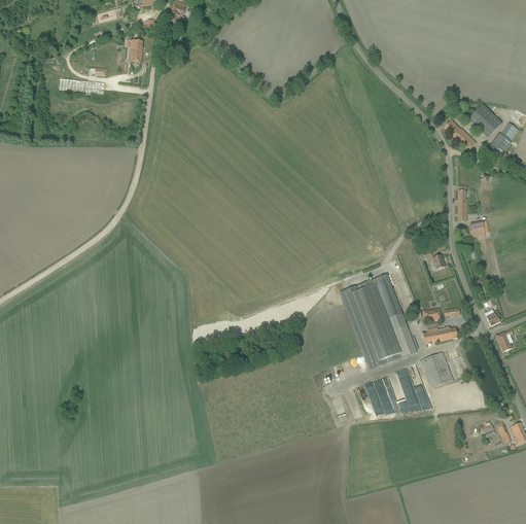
[(168,19),(173,20),(180,23),(182,19),(179,18),(180,13),(184,14),(187,5),(175,0),(168,19)]
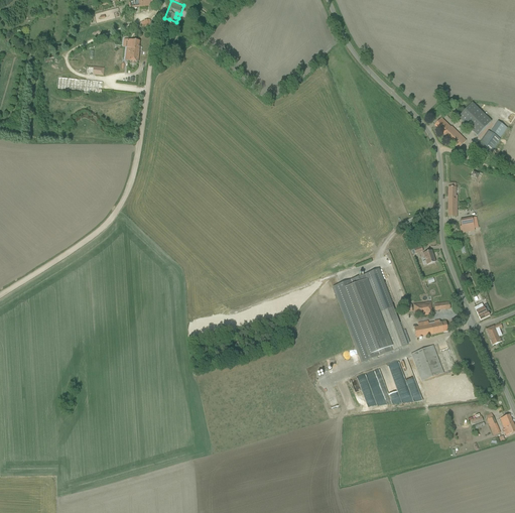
[(141,38),(129,37),(128,44),(126,57),(139,59),(140,47),(139,47),(140,45),(141,38)]
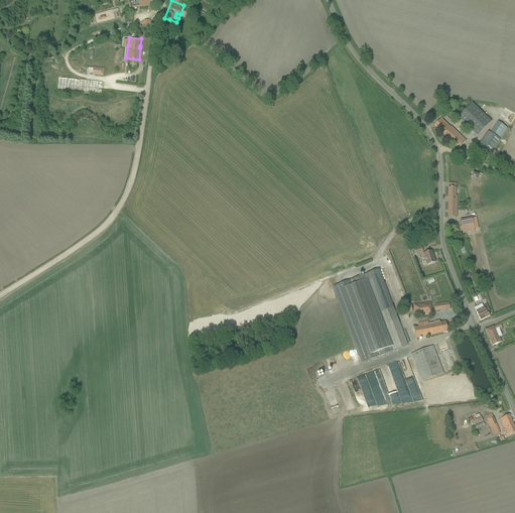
[(103,80),(58,75),(57,88),(102,92),(103,80)]
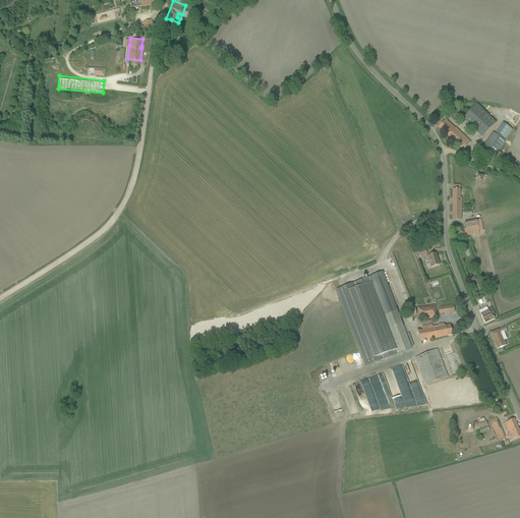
[(482,134),(497,120),(477,101),(463,116),(482,134)]
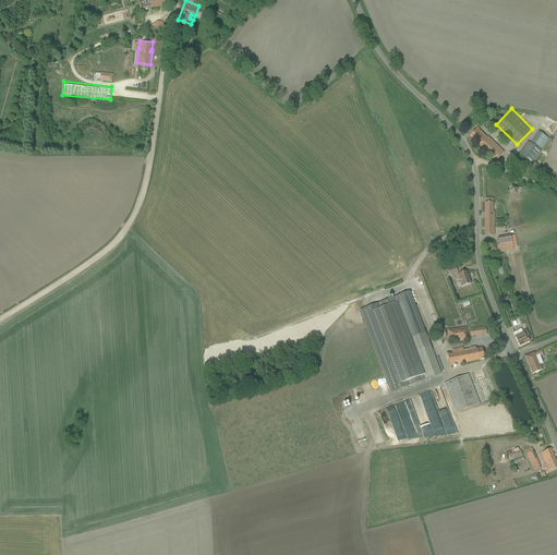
[(477,125),(474,129),(471,132),(497,158),(505,149),(488,134),(488,135),(477,125)]
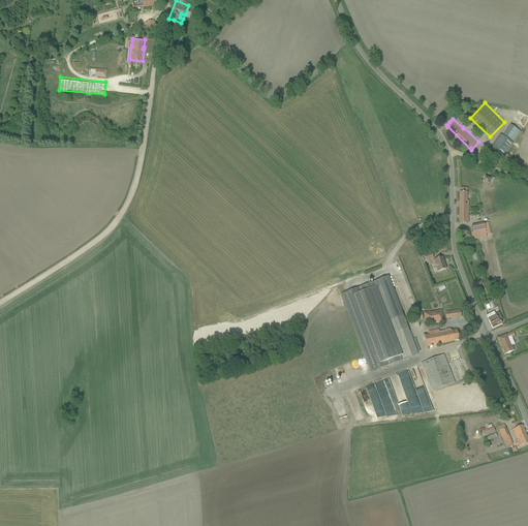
[(510,122),(503,132),(514,138),(521,128),(510,122)]
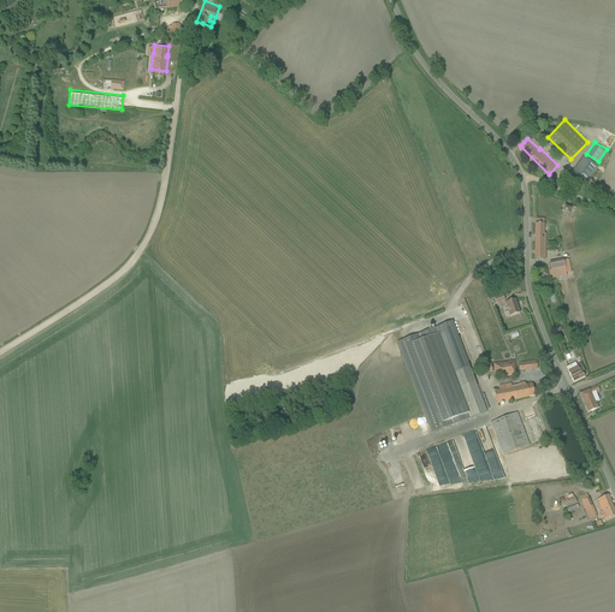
[(586,154),(584,153),(569,172),(585,183),(598,164),(597,162),(586,154)]
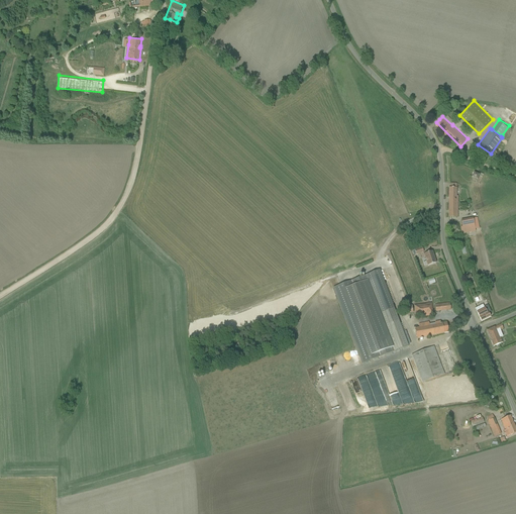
[(449,215),(454,215),(458,215),(459,194),(457,193),(457,185),(450,185),(449,215)]
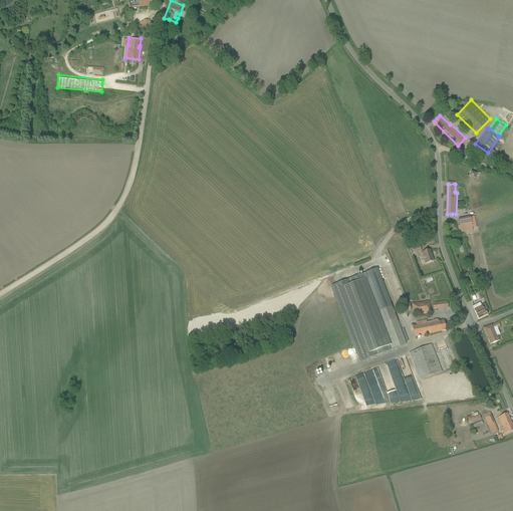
[(471,215),(465,216),(460,217),(462,227),(466,226),(467,228),(473,227),(473,224),(477,224),(475,214),(471,215)]
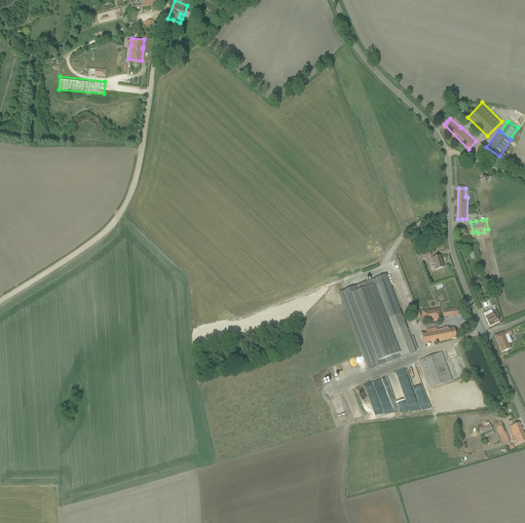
[(445,265),(441,253),(433,256),(437,267),(445,265)]
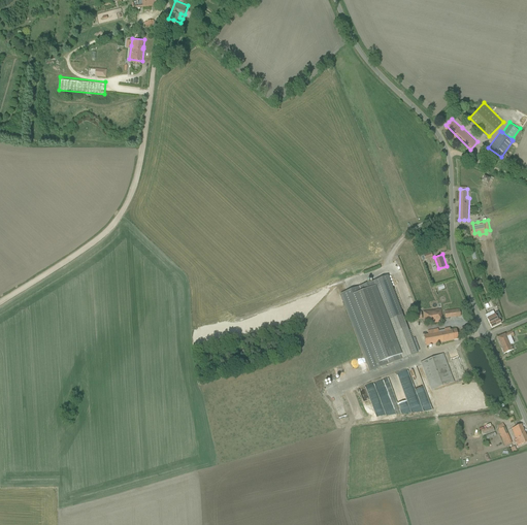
[(371,368),(419,351),(389,273),(342,291),(371,368)]
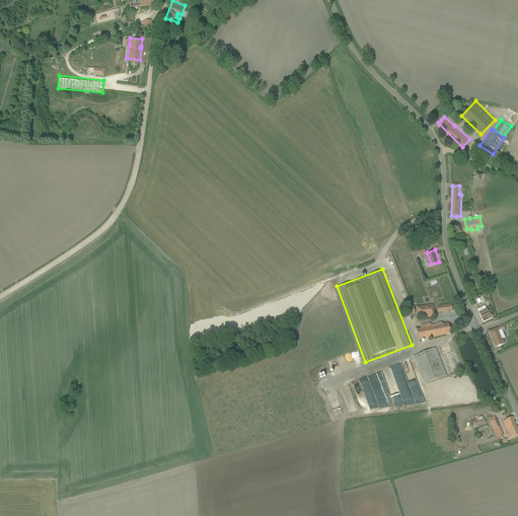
[(419,316),(436,314),(434,301),(417,303),(419,316)]
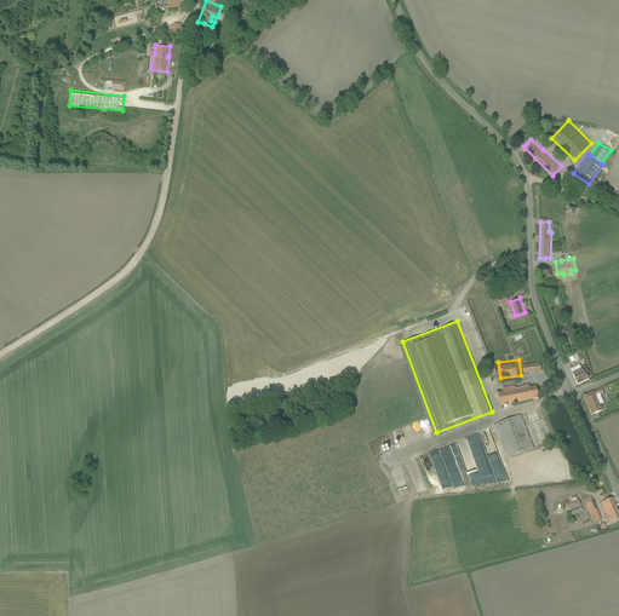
[(523,362),(525,370),(542,368),(540,360),(523,362)]
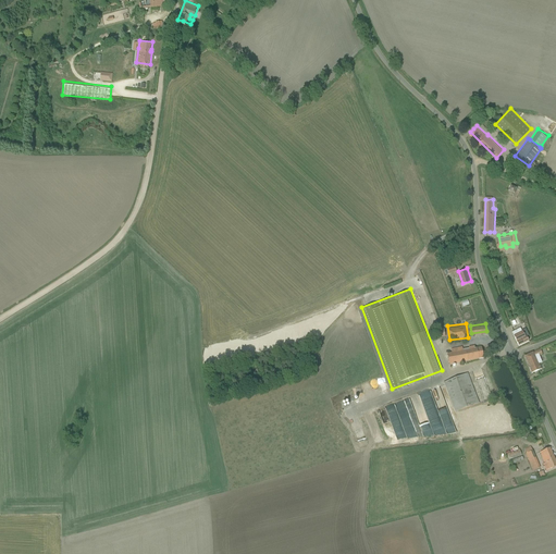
[(445,325),(435,328),(436,335),(446,334),(445,325)]
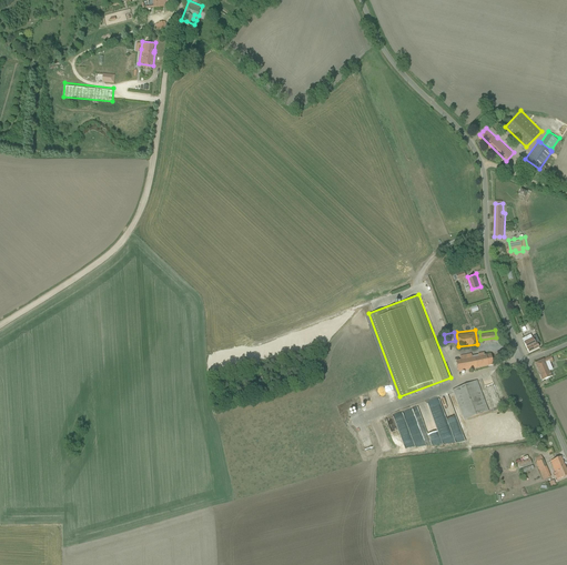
[(532,332),(528,333),(523,336),(530,350),(540,345),(538,342),(540,341),(537,334),(534,335),(532,332)]
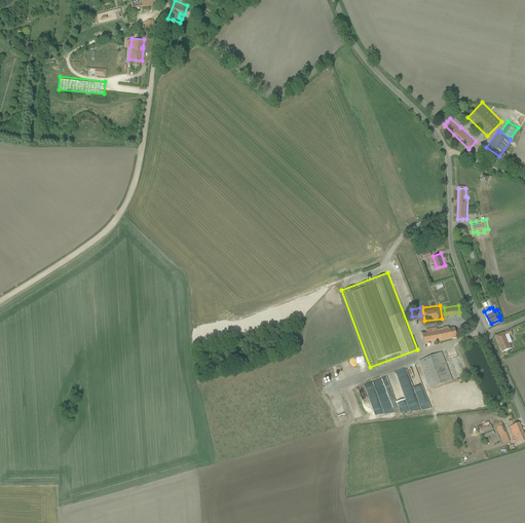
[(438,325),(433,326),(427,327),(427,331),(423,331),(425,341),(457,335),(455,325),(449,326),(449,324),(444,325),(444,328),(438,329),(438,325)]
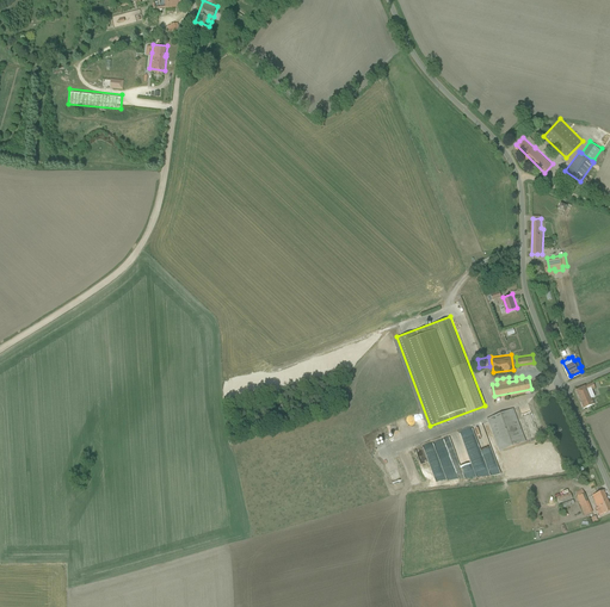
[(596,385),(593,379),(578,386),(577,388),(584,406),(585,406),(596,401),(593,396),(596,395),(592,386),(596,385)]
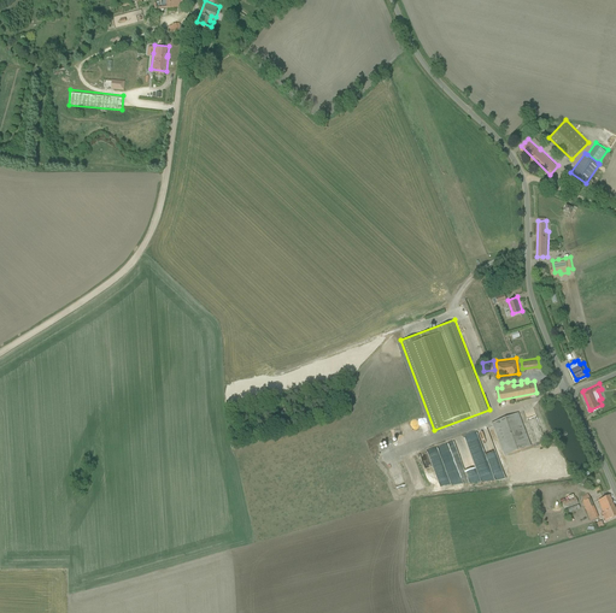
[(520,410),(493,419),(505,453),(532,442),(520,410)]
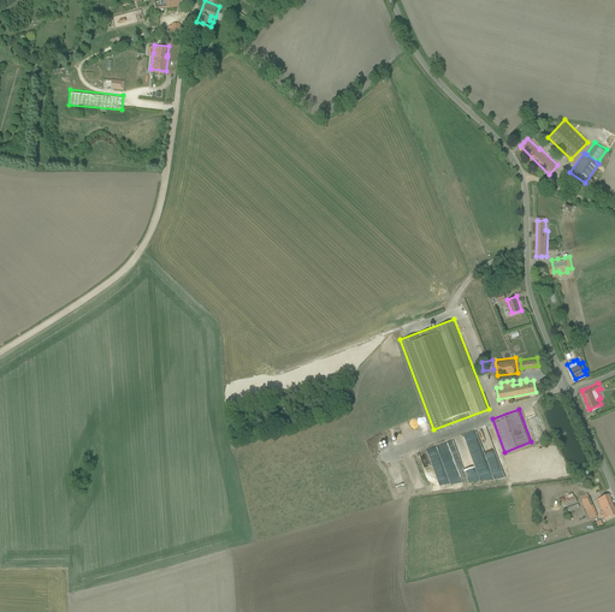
[(527,417),(533,435),(539,433),(532,415),(527,417)]
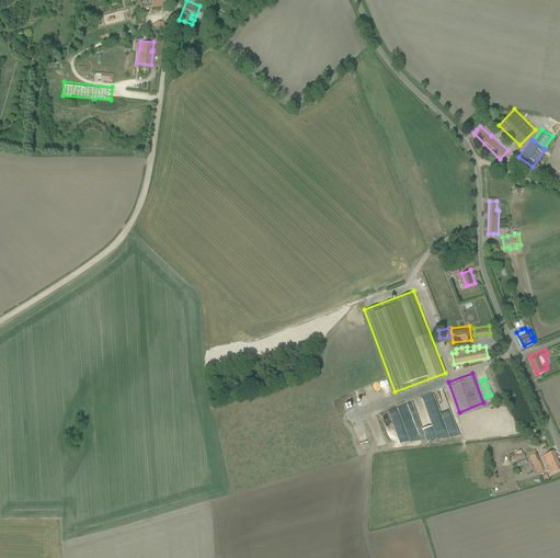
[(410,443),(455,428),(441,386),(432,388),(442,417),(430,421),(424,405),(413,408),(410,398),(397,402),(410,443)]
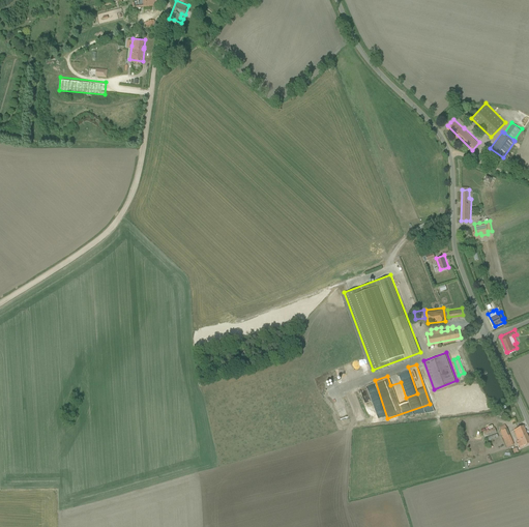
[(353,367),(354,374),(361,372),(359,366),(353,367)]
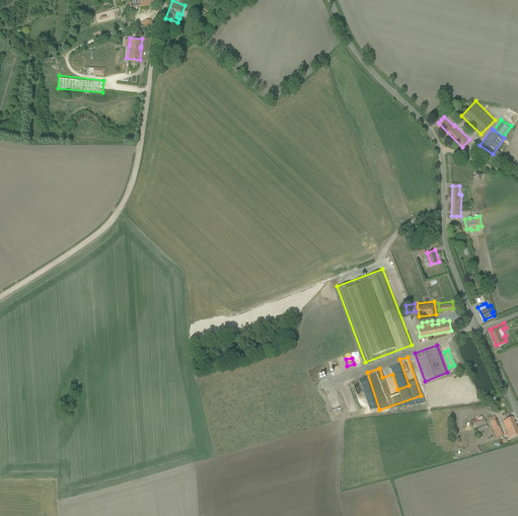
[(357,375),(360,385),(366,383),(363,373),(357,375)]
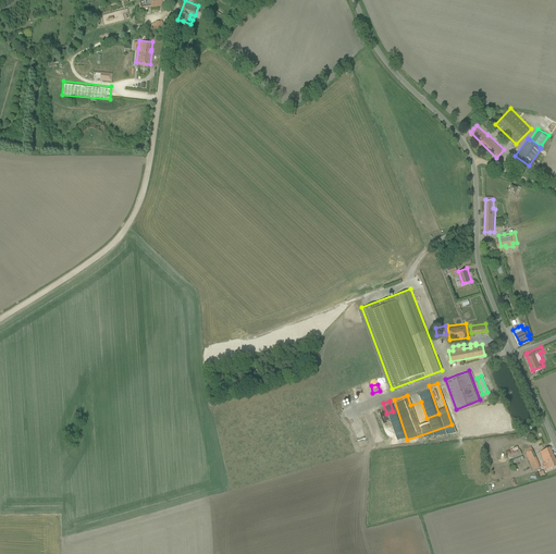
[(490,439),(495,467),(501,466),(499,459),(504,458),(503,452),(497,453),(494,438),(490,439)]
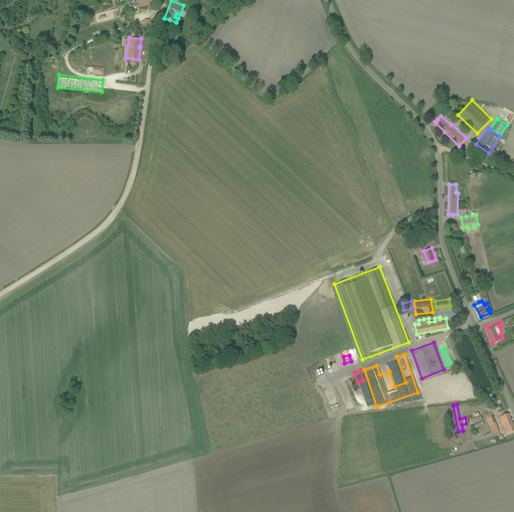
[(486,413),(484,414),(486,419),(488,418),(494,433),(500,430),(492,409),(485,412),(486,413)]
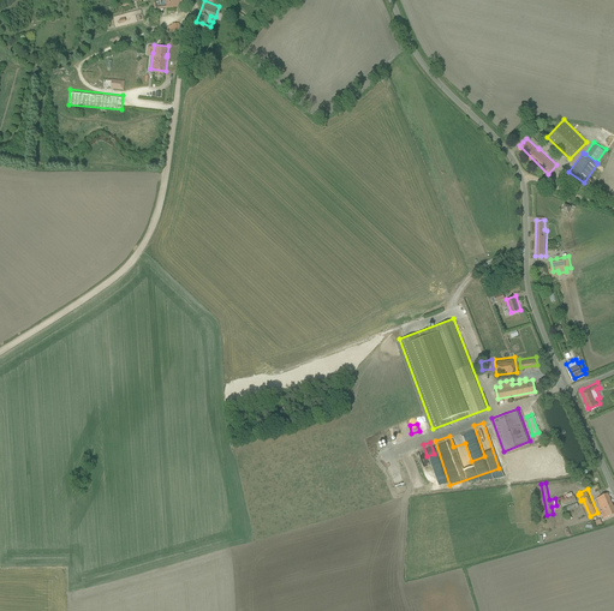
[(604,516),(613,511),(613,503),(608,491),(597,496),(602,508),(601,508),(604,516)]
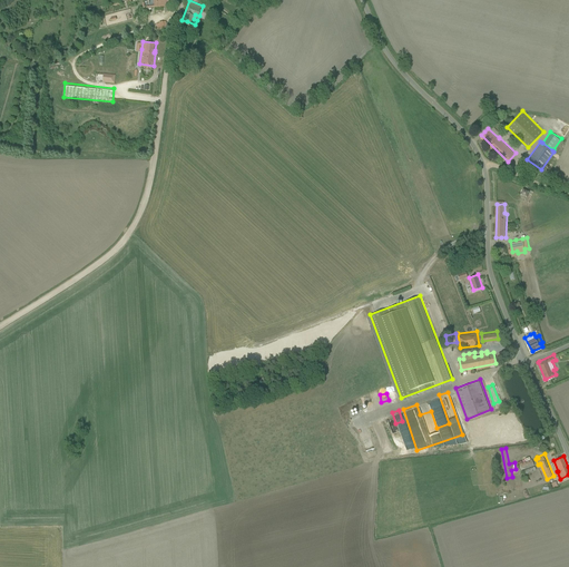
[(535,462),(532,457),(520,461),(522,467),(535,462)]
